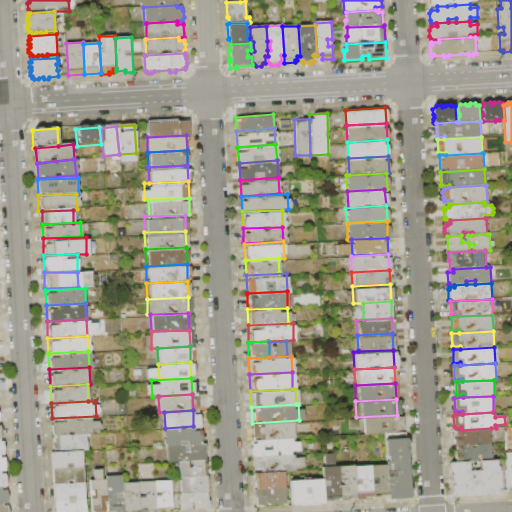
[(361,417),(402,415),(403,432),(361,434),(361,417)]
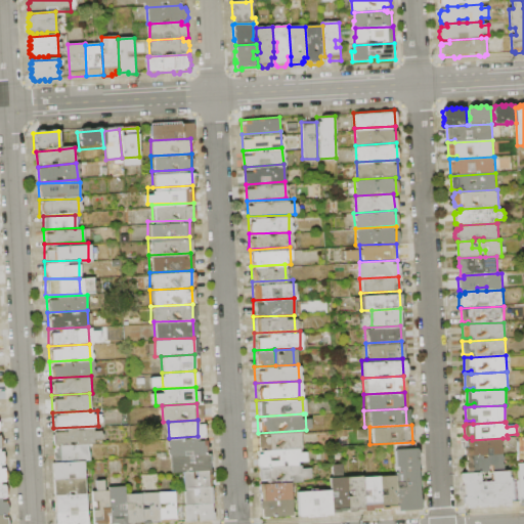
[(95,426),(96,442),(53,444),(53,428),(95,426)]
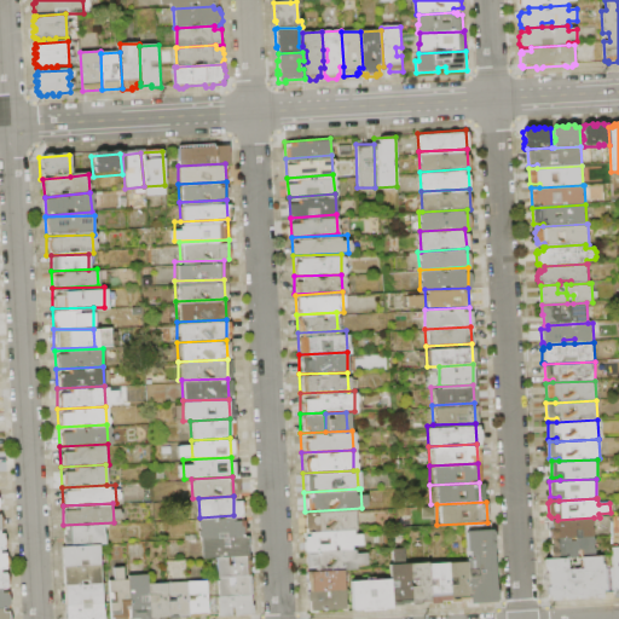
[(354,509),(356,528),(306,531),(305,512),(354,509)]
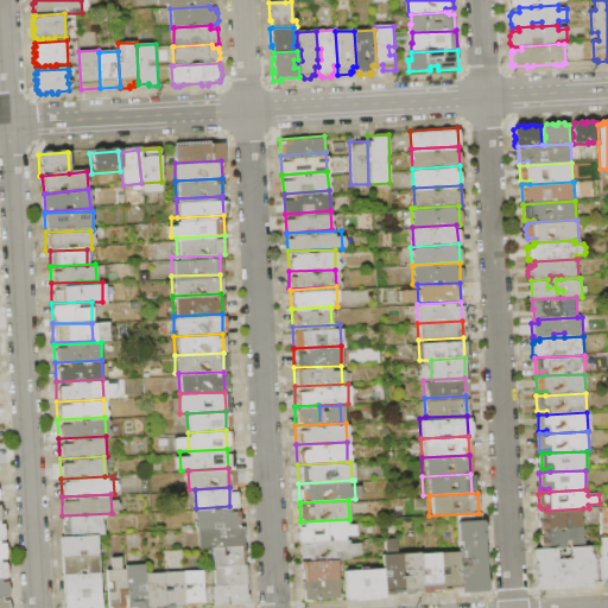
[(196,508),(235,506),(236,526),(196,527),(196,508)]
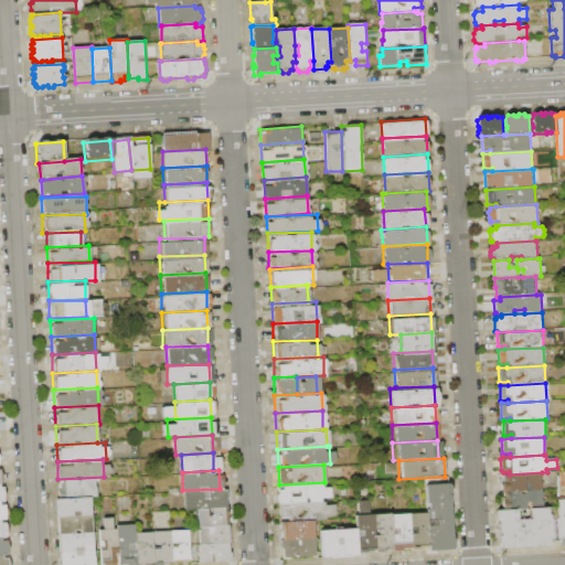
[(542,472),(543,491),(504,492),(502,491),(501,486),(503,483),(505,482),(505,481),(503,479),(503,477),(505,475),(509,475),(542,472)]
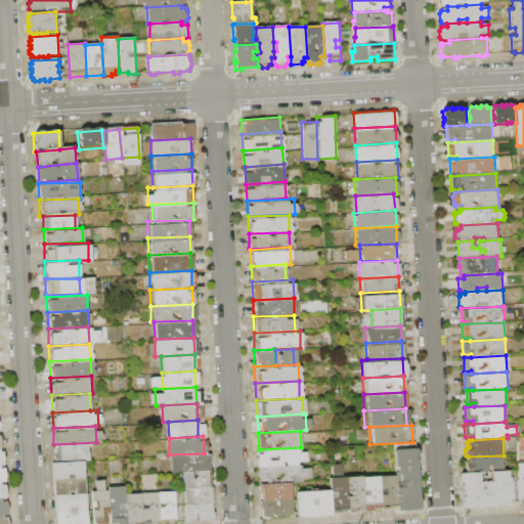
[(53,444),(88,443),(88,460),(82,460),(54,461),(53,444)]
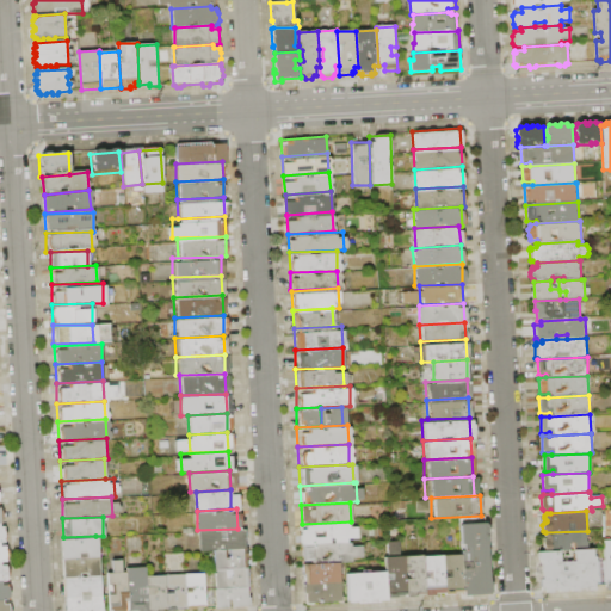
[(302,524),(355,522),(356,541),(303,543),(302,524)]
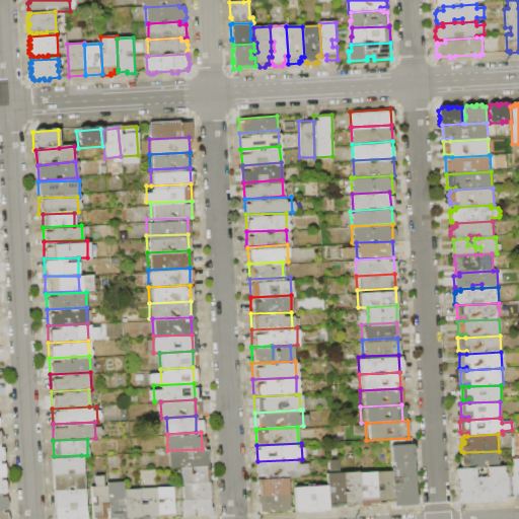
[(412,443),(416,503),(394,504),(392,470),(391,444),(412,443)]
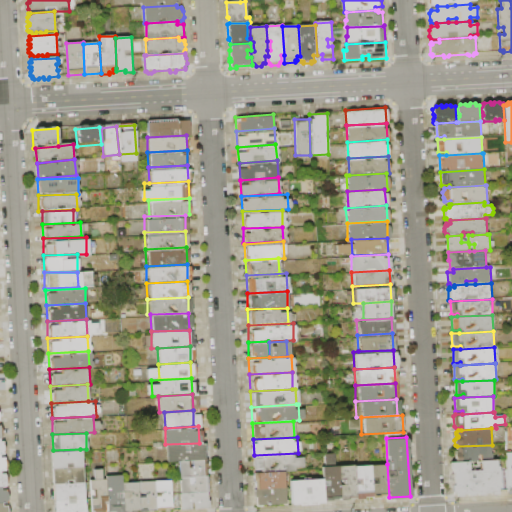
[(203,443),(204,460),(177,461),(166,462),(165,444),(203,443)]
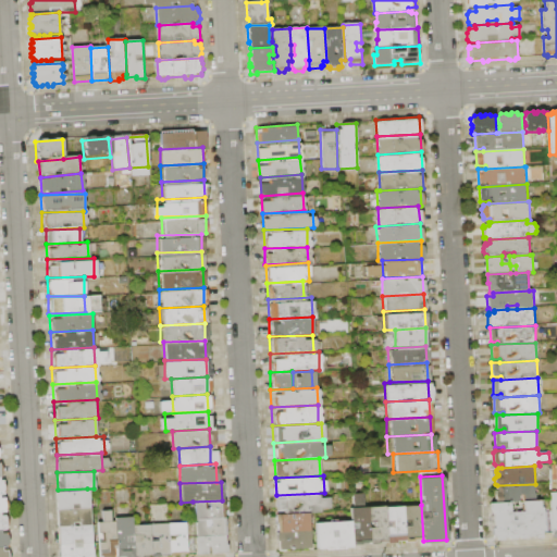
[(535,484),(536,502),(524,502),(524,496),(520,496),(520,502),(510,503),(496,504),(496,493),(497,493),(497,485),(535,484)]
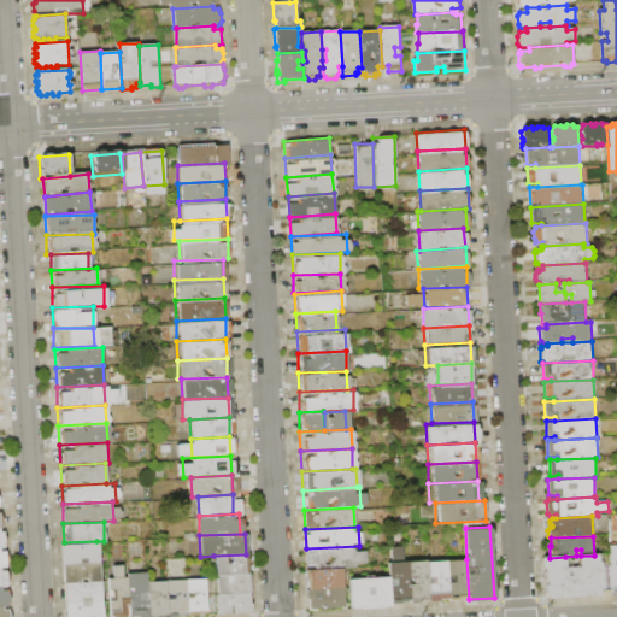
[(97,541),(98,562),(58,563),(58,542),(64,542),(97,541)]
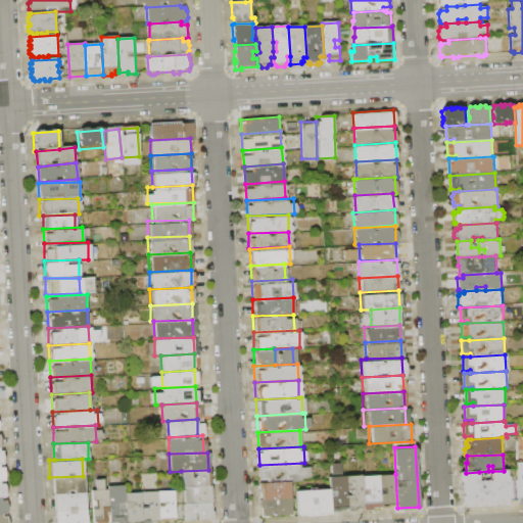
[(522,503),(522,461),(513,462),(516,504),(522,503)]
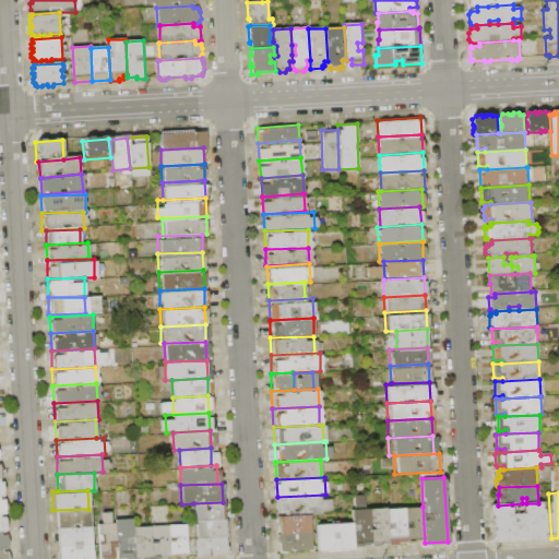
[(325,495),(326,511),(277,514),(277,497),(325,495)]
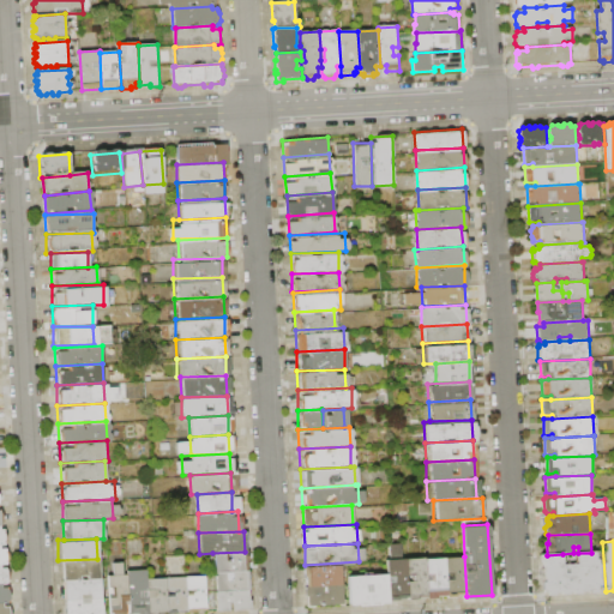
[(245,552),(245,570),(212,571),(212,553),(245,552)]
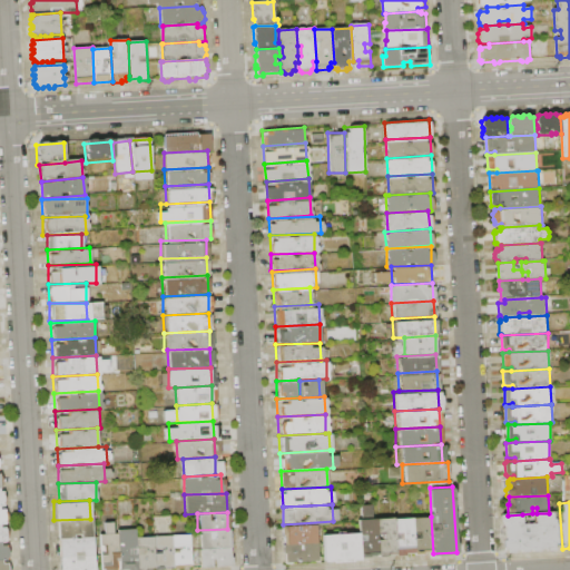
[(553,512),(553,520),(556,519),(557,531),(566,531),(566,548),(556,548),(556,552),(548,552),(548,549),(540,550),(540,552),(533,553),(532,550),(529,550),(529,553),(522,553),(522,551),(517,551),(517,553),(510,554),(510,551),(507,551),(507,549),(504,549),(503,539),(505,539),(505,523),(502,523),(502,516),(508,516),(522,514),(522,524),(536,524),(536,513),(537,513),(549,513),(553,512)]
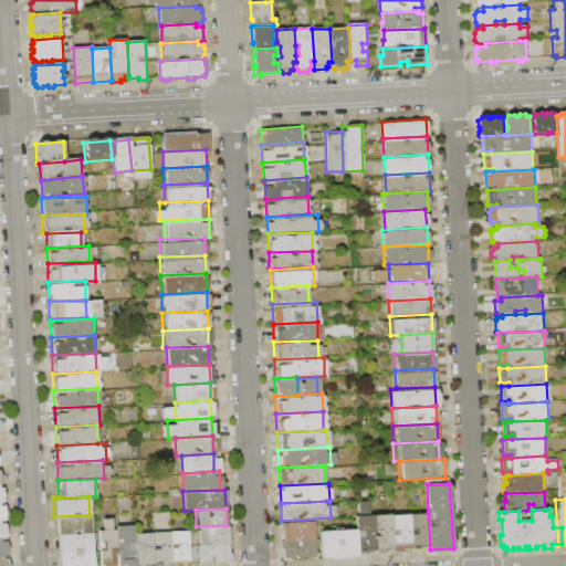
[(389,513),(408,512),(410,551),(391,553),(389,513)]
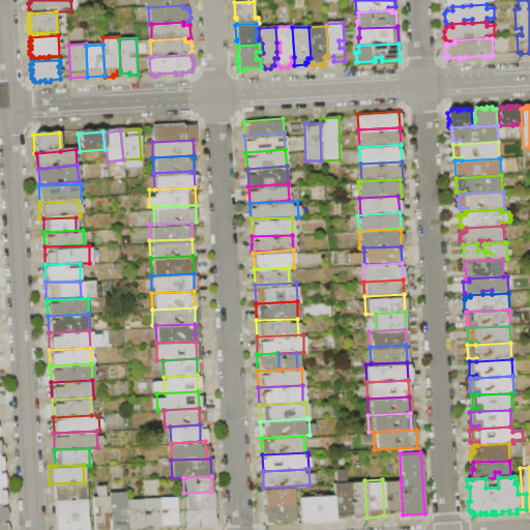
[(348,481),(364,480),(366,518),(350,519),(348,481)]
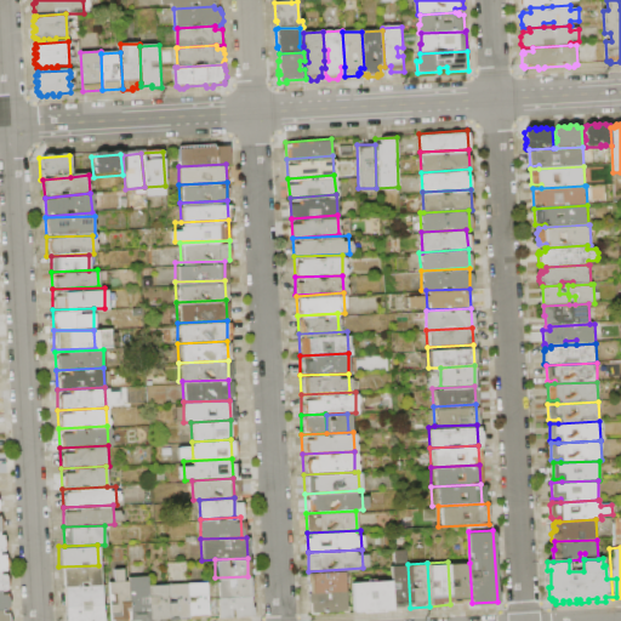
[(449,563),(469,563),(472,603),(450,604),(449,563)]
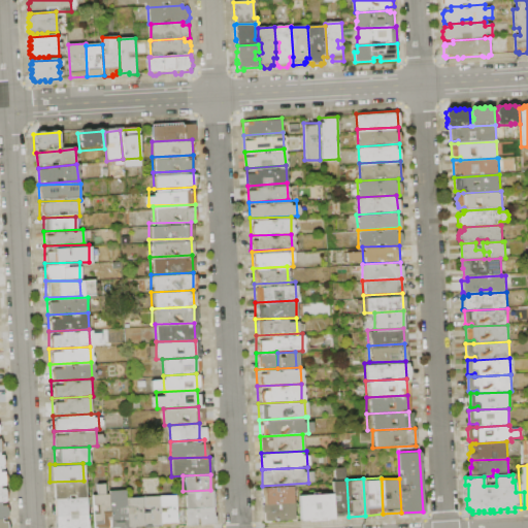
[(330,481),(347,480),(349,517),(333,517),(331,493),(330,481)]
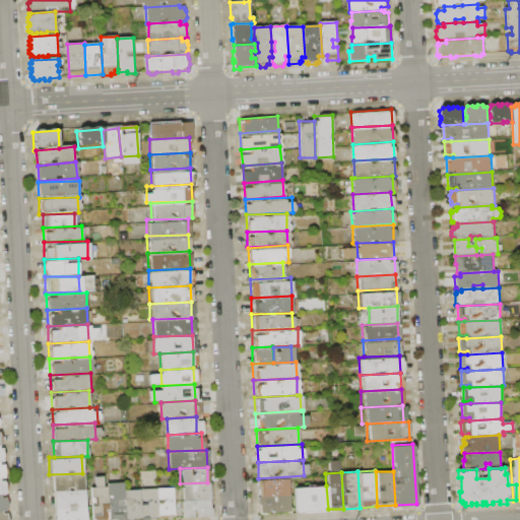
[(49,474),(82,473),(82,490),(50,491),(49,474)]
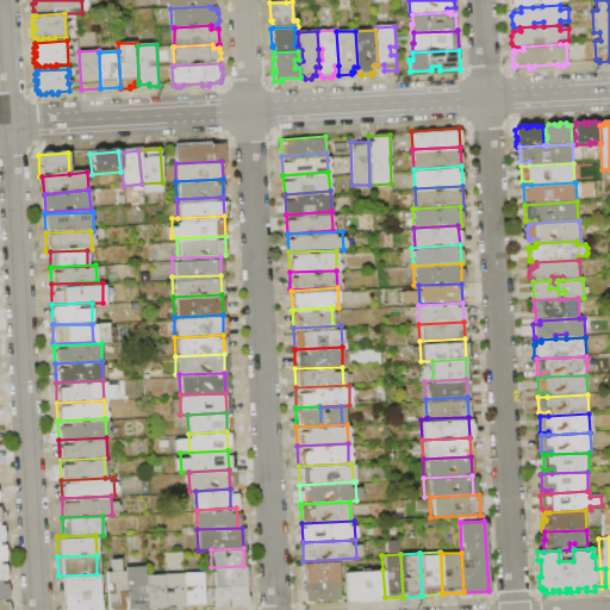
[(303,561),(337,559),(337,580),(304,582),(303,561)]
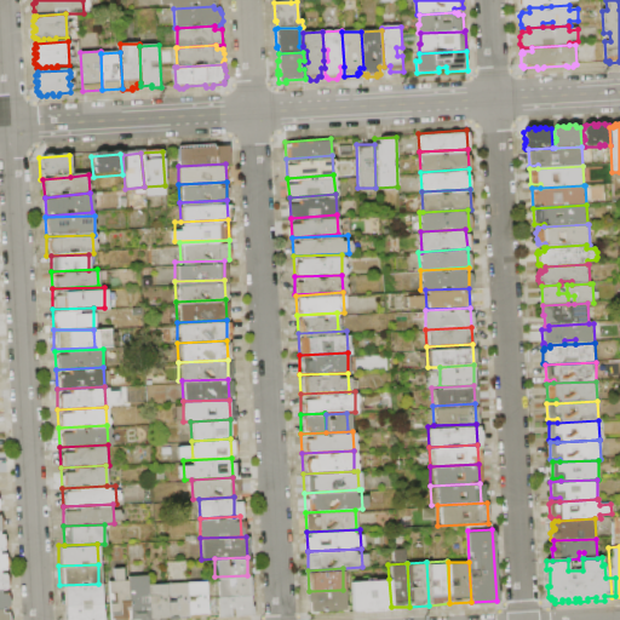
[(145,575),(149,618),(130,619),(127,577),(145,575)]
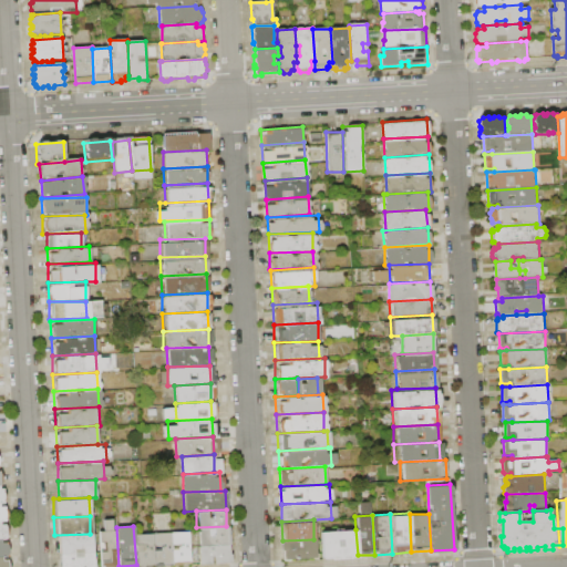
[(196,527),(226,526),(227,544),(197,544),(196,527)]
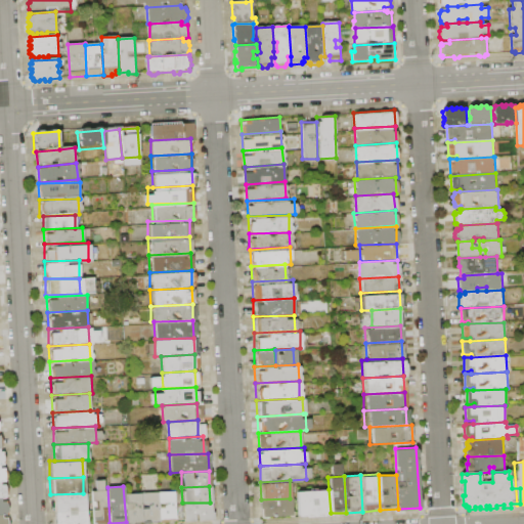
[(107,487),(110,523),(91,523),(89,488),(107,487)]
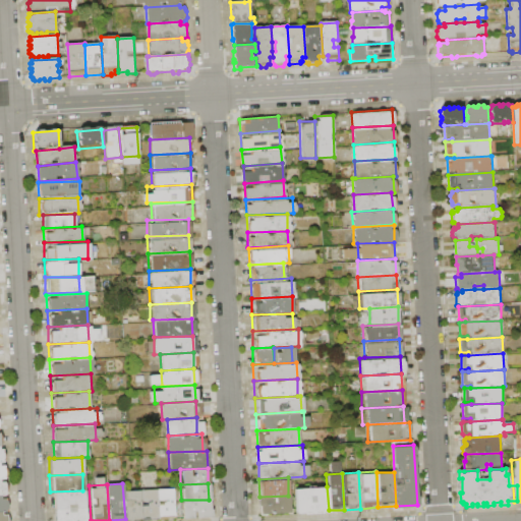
[(293,488),(327,486),(329,510),(295,513),(293,488)]
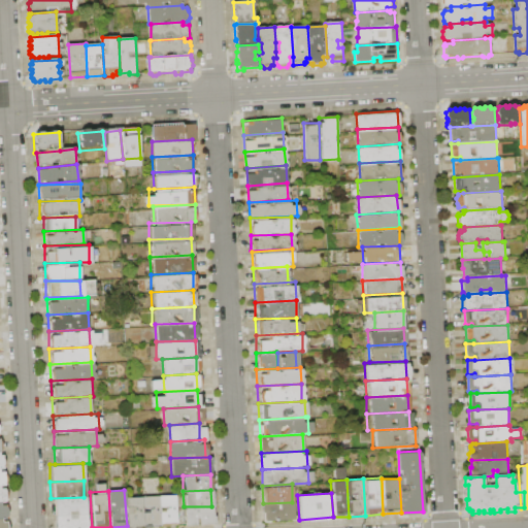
[(174,495),(175,523),(159,524),(158,496),(174,495)]
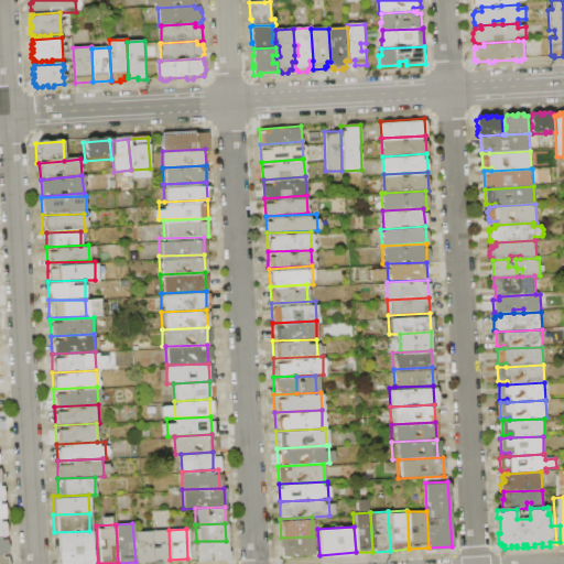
[(169,530),(170,560),(152,561),(150,531),(169,530)]
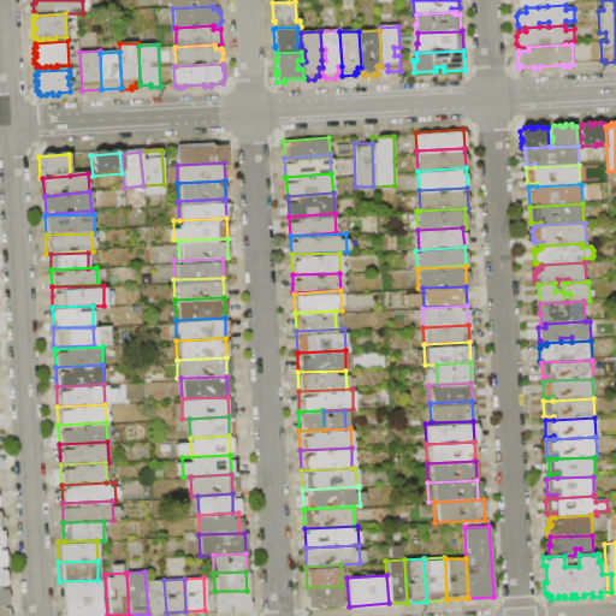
[(98,580),(98,600),(59,600),(59,581),(98,580)]
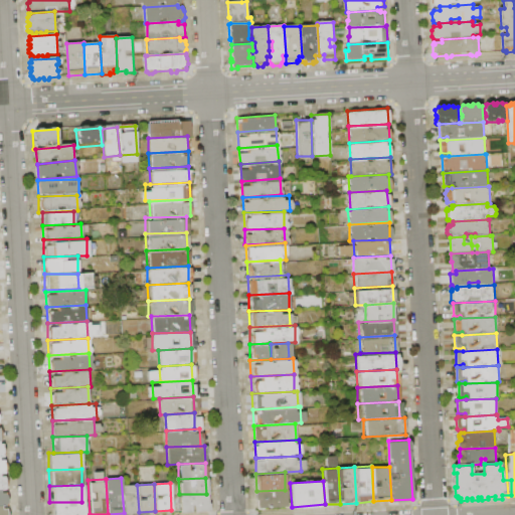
[(137,485),(139,512),(124,513),(122,486),(137,485)]
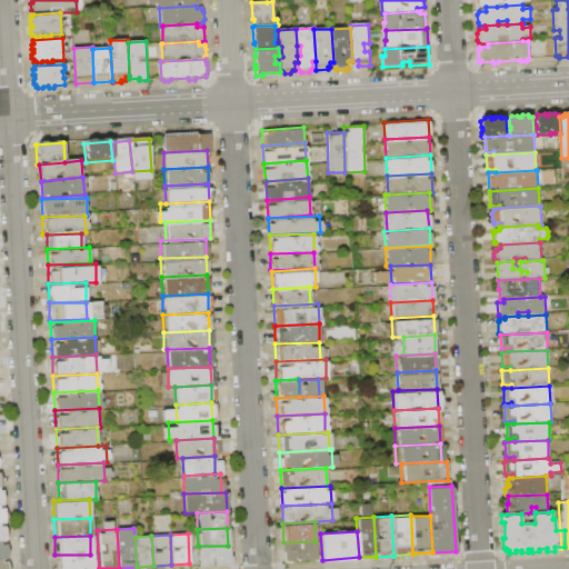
[(315,541),(316,559),(281,560),(281,542),(283,542),(315,541)]
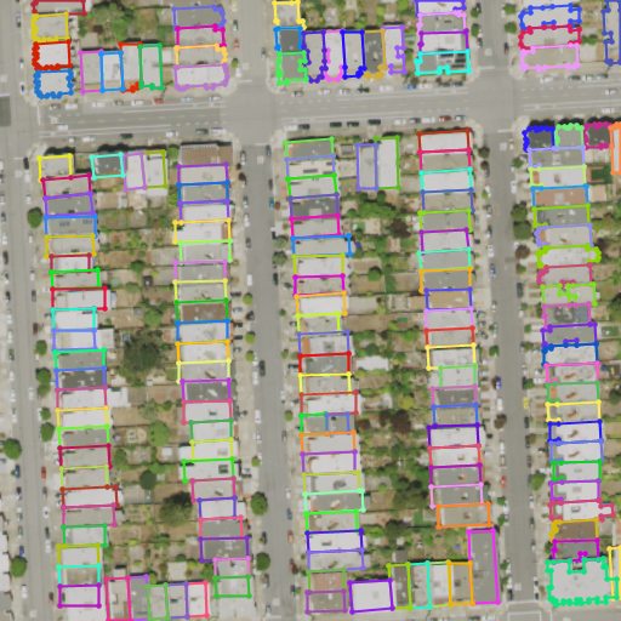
[(249,596),(249,617),(216,617),(216,596),(249,596)]
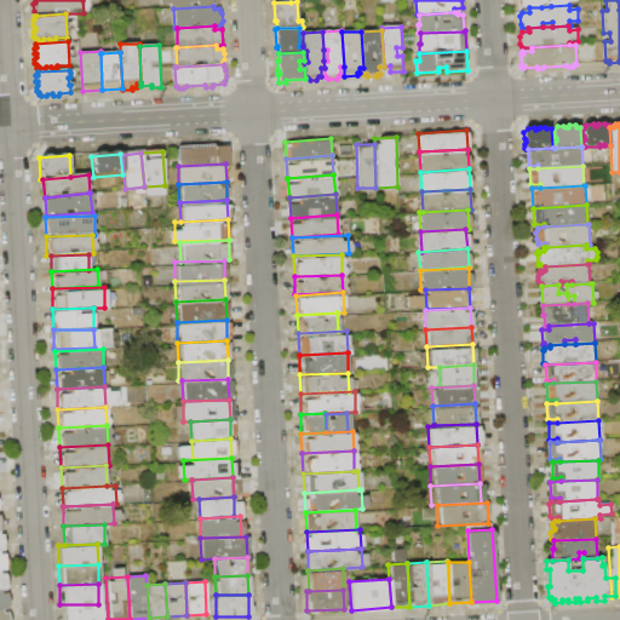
[(59,619),(59,604),(98,604),(98,619),(59,619)]
